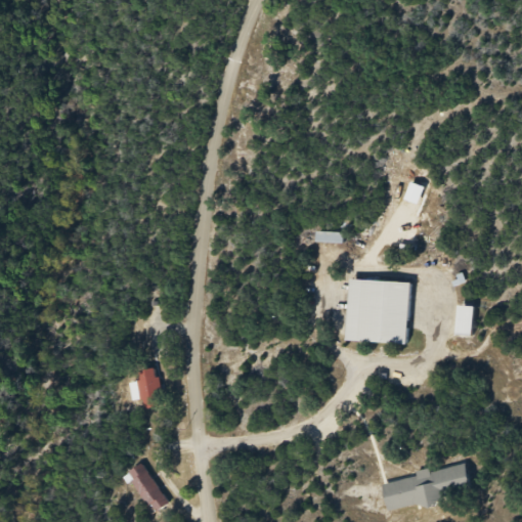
[(346,341),(406,343),(409,281),(349,279),(346,341)]
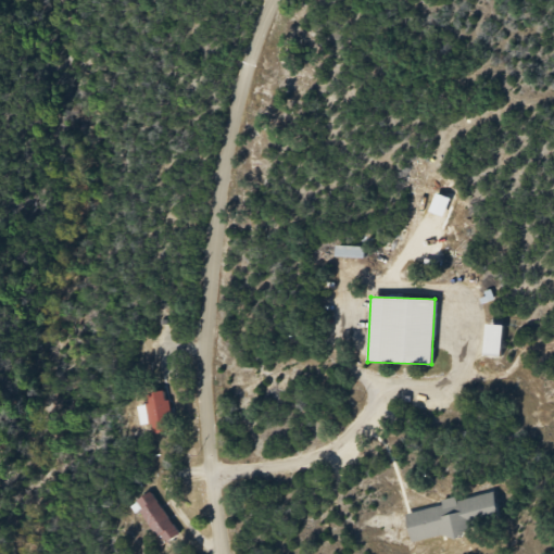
[(501,355),(501,325),(485,325),(485,355),(501,355)]
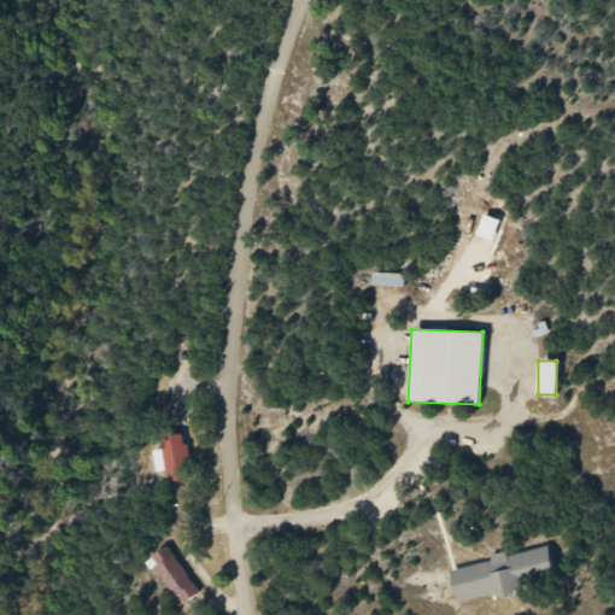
[(165,480),(187,480),(187,435),(165,435),(165,480)]
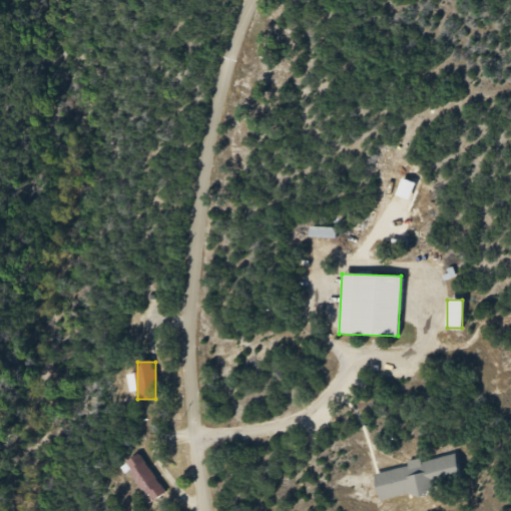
[(165,492),(136,454),(123,465),(152,502),(165,492)]
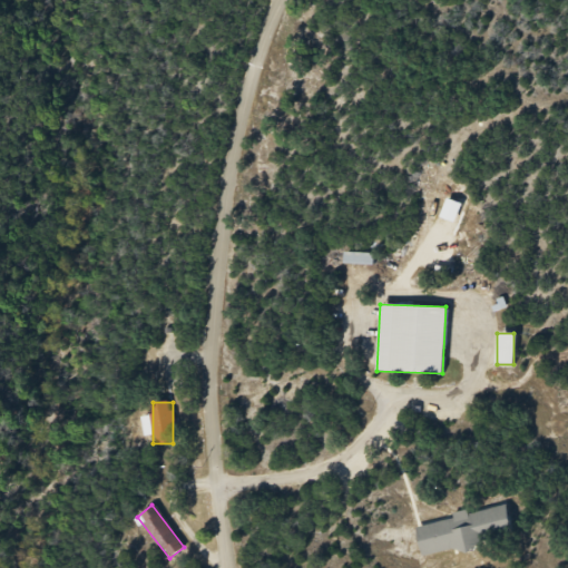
[(415,525),(422,556),(511,537),(505,506),(415,525)]
